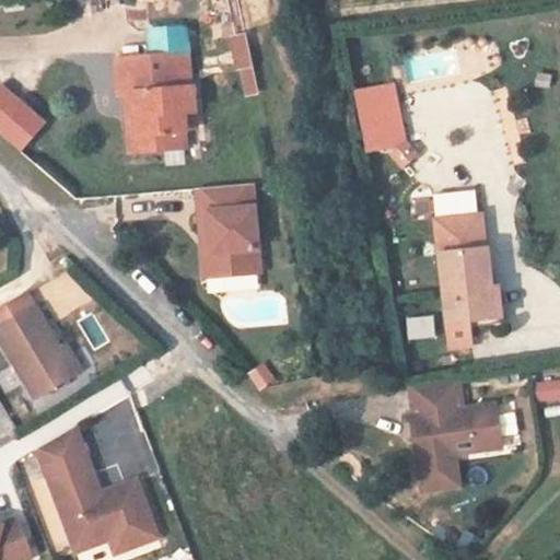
[(139,97),(144,161),(174,158),(173,142),(186,141),(184,117),(196,116),(195,93),(189,94),(184,28),(149,32),(151,59),(114,62),(117,98),(128,97),(139,97)]
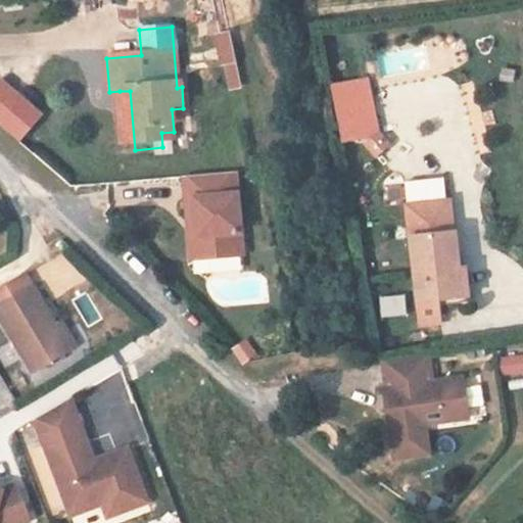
[(218,64),(234,62),(229,32),(214,34),(218,64)]
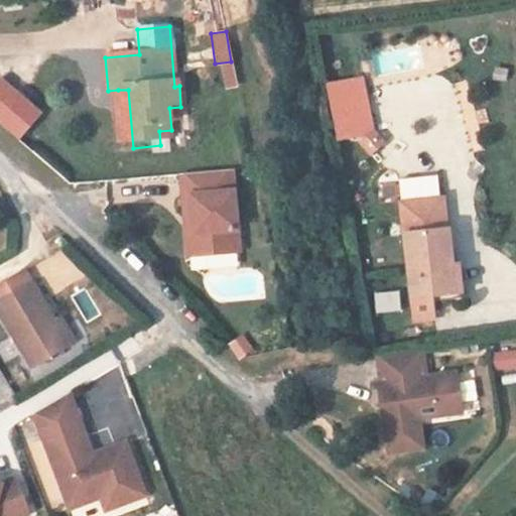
[(362,78),(326,86),(338,140),(373,133),(362,78)]
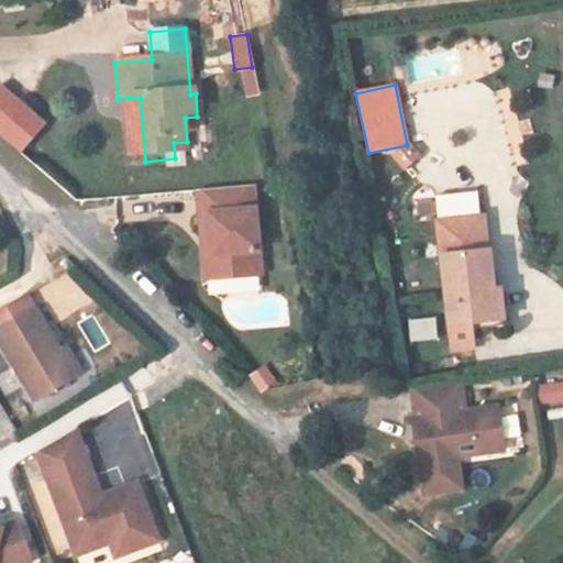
[(0,86),(0,135),(19,152),(43,122),(0,86)]
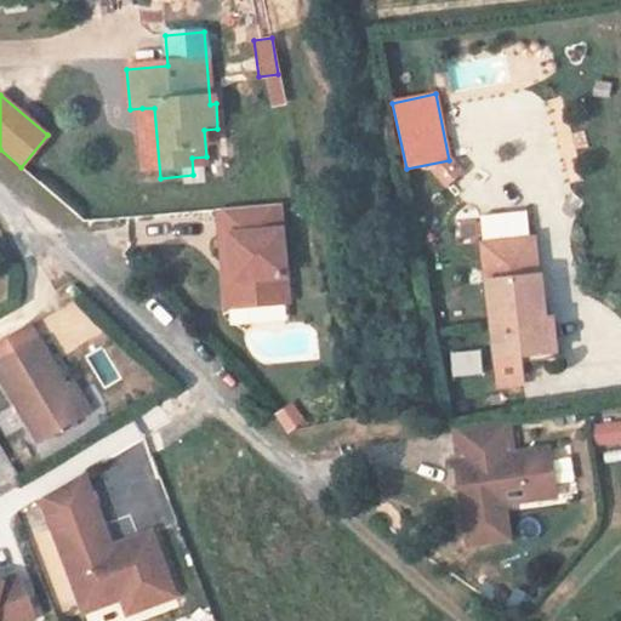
[(148,178),(160,178),(154,108),(142,108),(148,178)]
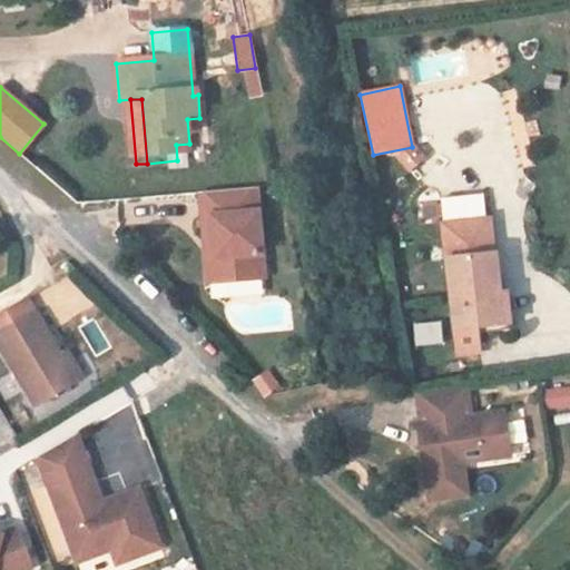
[(202,143),(199,118),(187,119),(189,144),(202,143)]
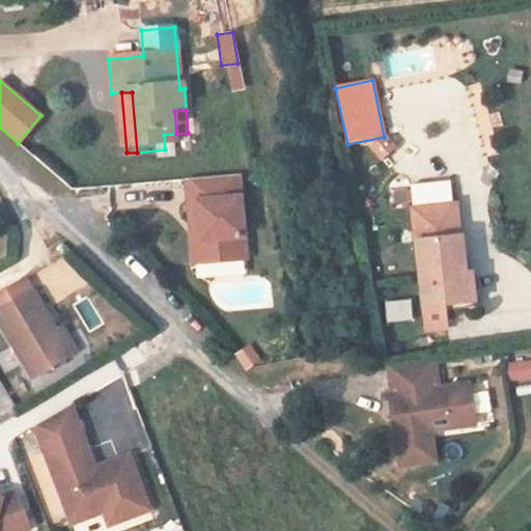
[(177,148),(176,134),(164,135),(165,149),(177,148)]
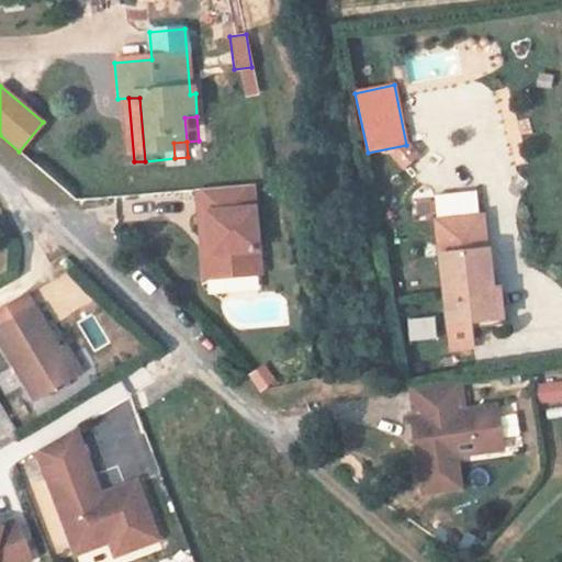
[(218,277),(260,272),(250,183),(195,189),(200,235),(209,234),(211,254),(216,253),(218,277)]
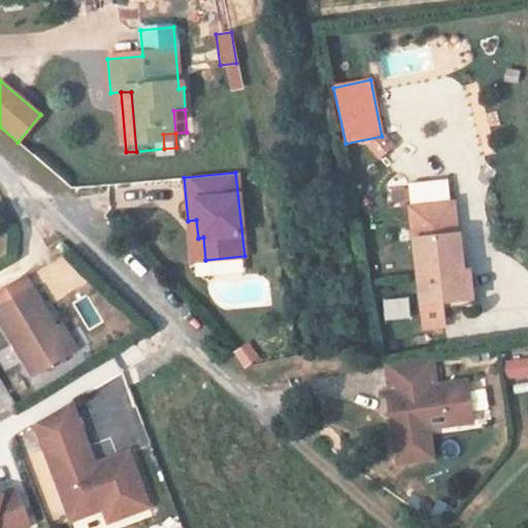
[(447,201),(407,206),(425,327),(446,324),(443,305),(473,301),(471,291),(460,293),(457,267),(464,266),(459,230),(457,231),(453,206),(447,201)]
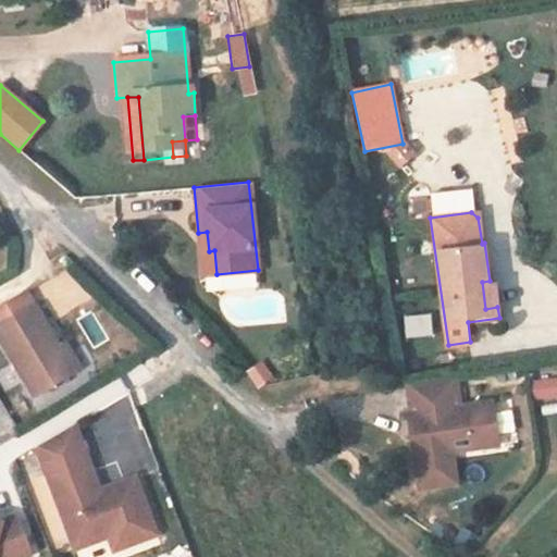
[(217,274),(214,250),(209,251),(207,232),(198,233),(202,275),(217,274)]
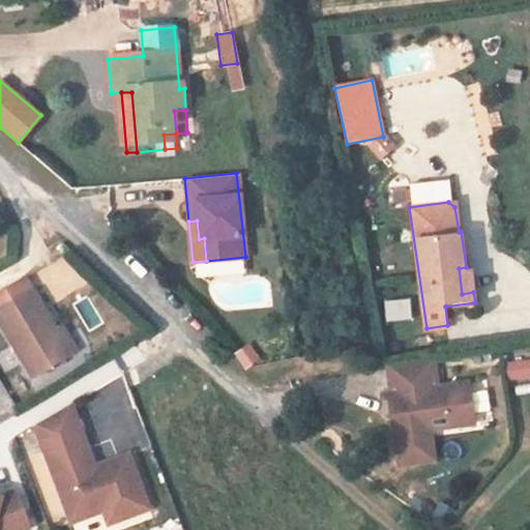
[(473,292),(469,267),(466,267),(459,268),(462,294),(473,292)]
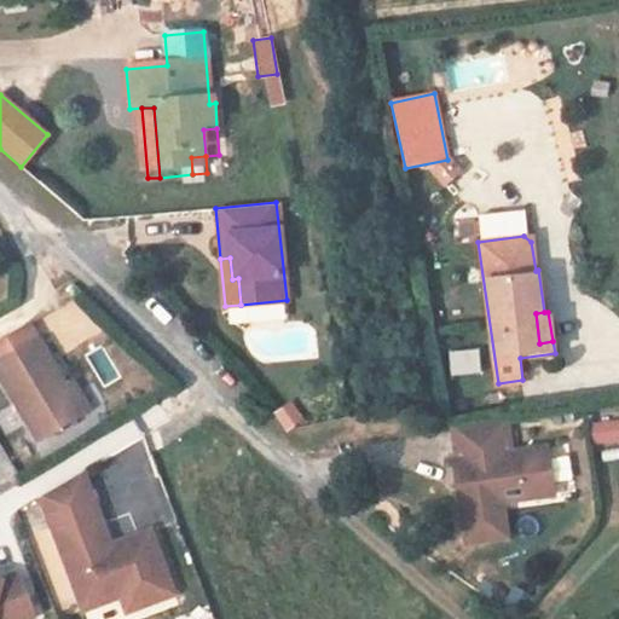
[(36,337),(0,358),(0,372),(39,438),(81,414),(63,383),(36,337)]
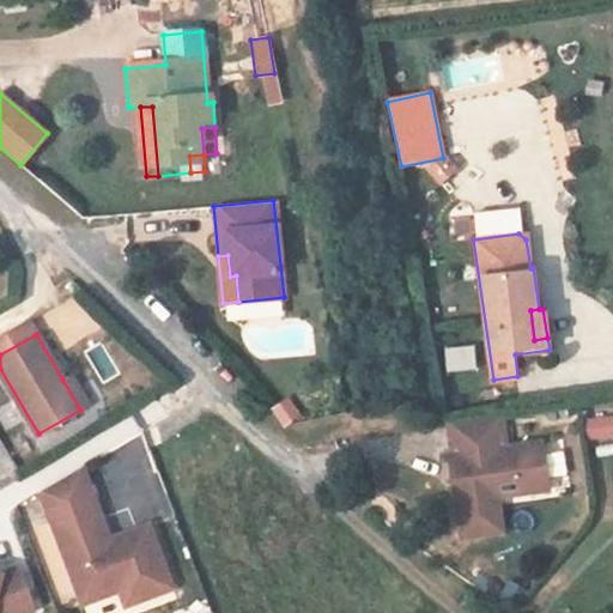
[(72,374),(62,380),(80,410),(89,404),(72,374)]
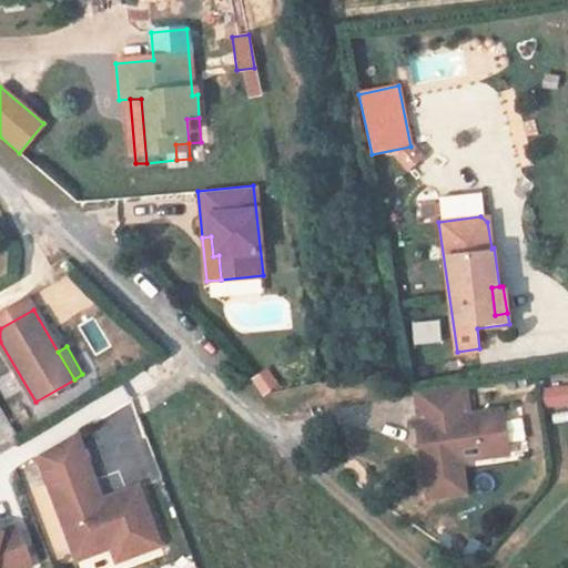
[(251,376),(261,396),(280,387),(270,367),(251,376)]
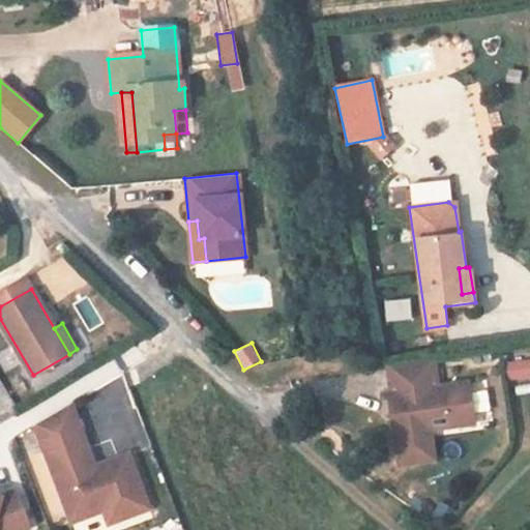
[(529,358),(507,358),(507,378),(529,378),(529,358)]
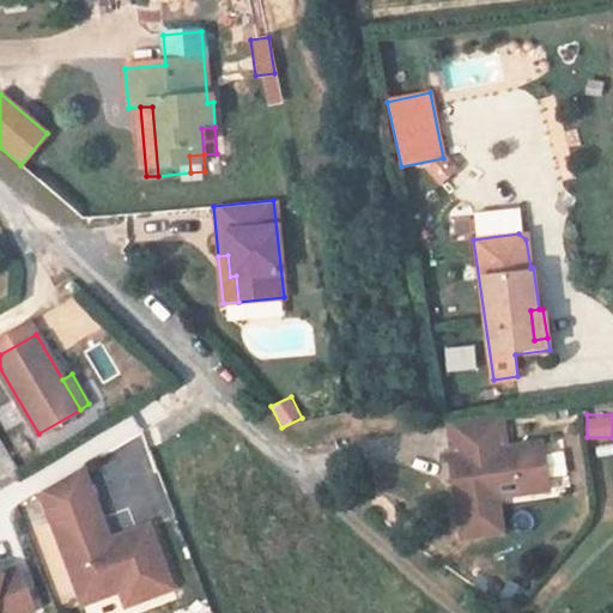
[(548,491),(541,444),(507,449),(501,417),(447,425),(453,457),(449,459),(454,484),(465,483),(467,493),(455,496),(462,540),(503,534),(498,499),(496,485),(520,481),(522,496),(548,491)]
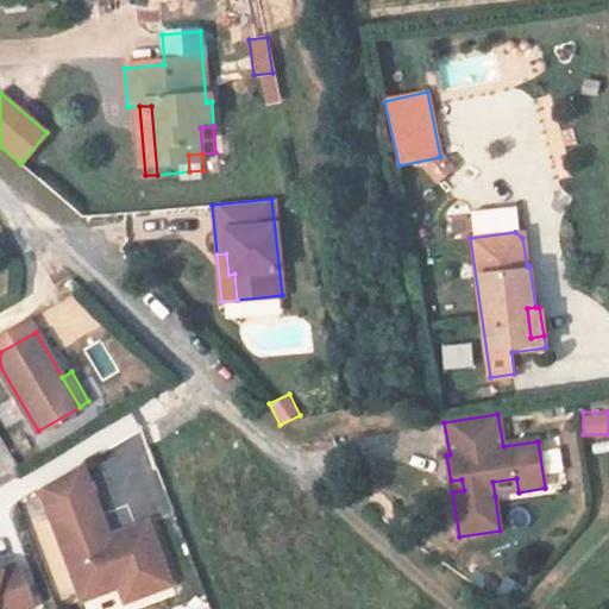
[(175,583),(148,521),(118,534),(118,538),(112,541),(111,538),(108,531),(96,535),(92,522),(102,518),(80,466),(39,493),(86,603),(121,588),(146,578),(152,592),(175,583)]
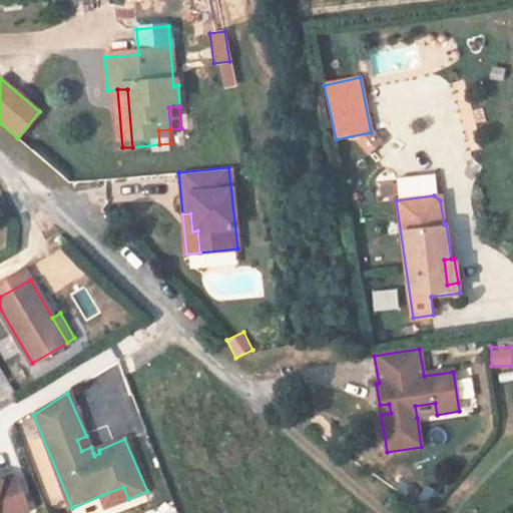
[(437,415),(435,403),(415,406),(417,418),(437,415)]
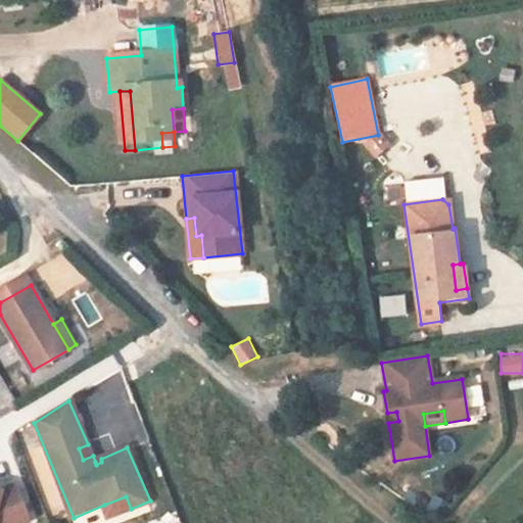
[(398,421),(396,412),(387,413),(388,423),(398,421)]
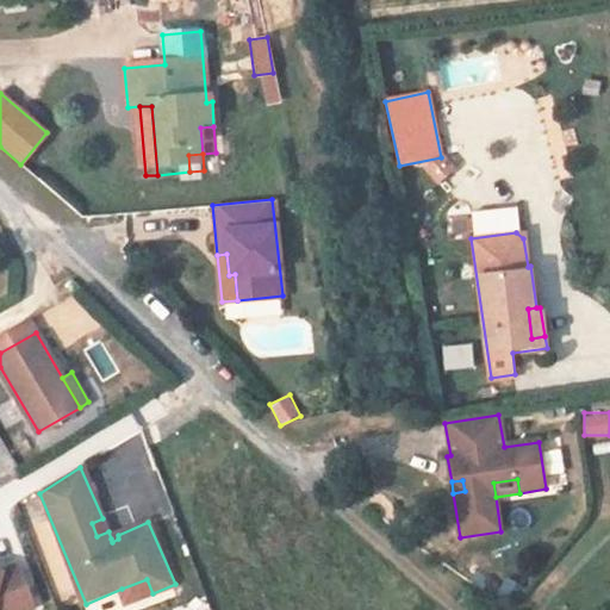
[(109,531),(103,518),(92,523),(97,536),(109,531)]
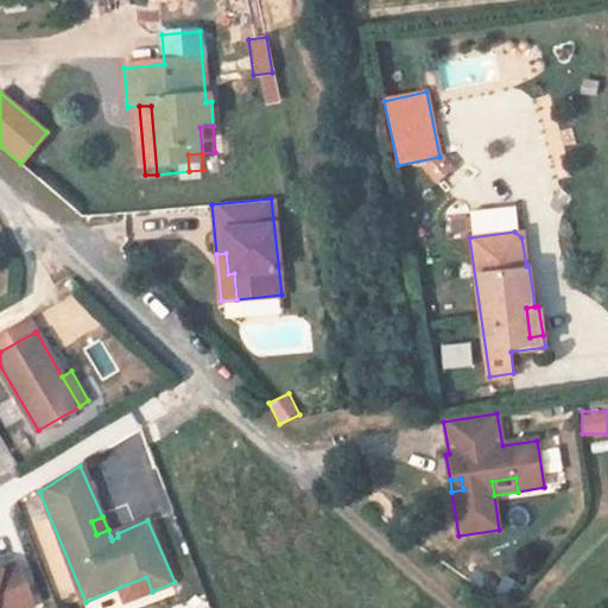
[(29,607),(36,605),(19,564),(4,571),(0,570),(0,606),(8,607),(29,607)]
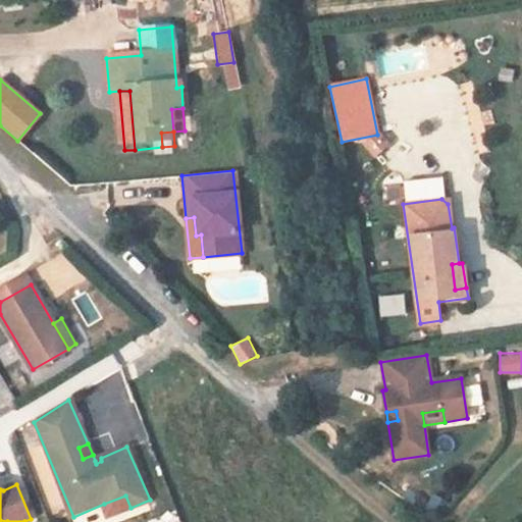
[(131,508),(125,496),(104,504),(109,517),(131,508)]
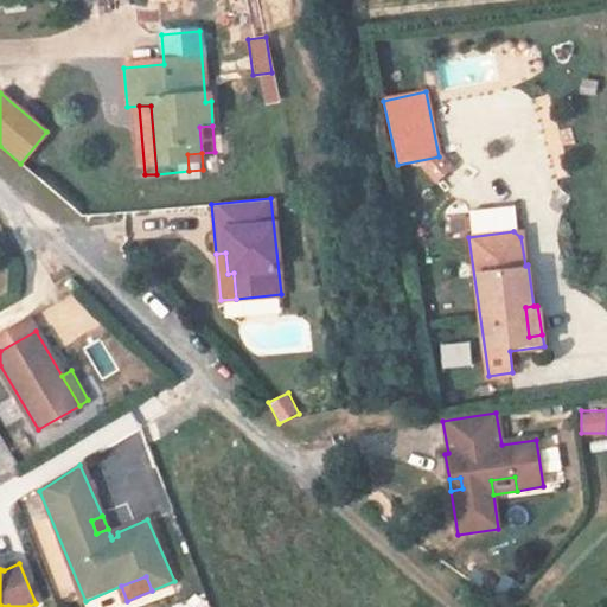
[(211,606),(208,593),(172,602),(172,606),(211,606)]
